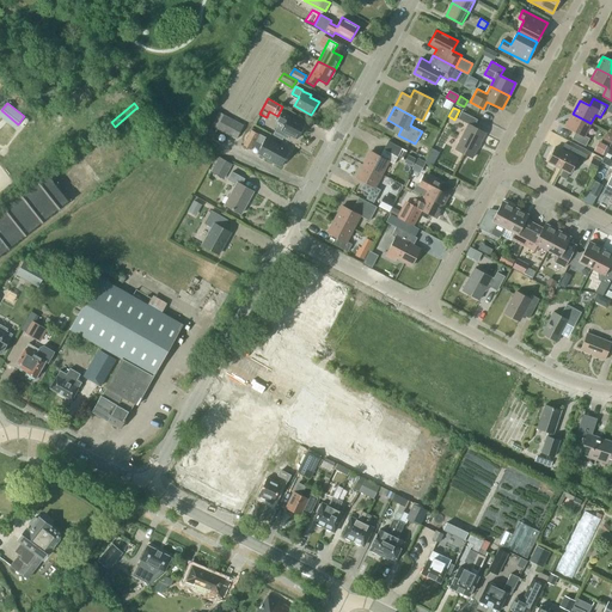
[(485,133),(478,129),(473,127),(478,120),(461,111),(458,118),(469,124),(456,150),(472,158),(485,133)]
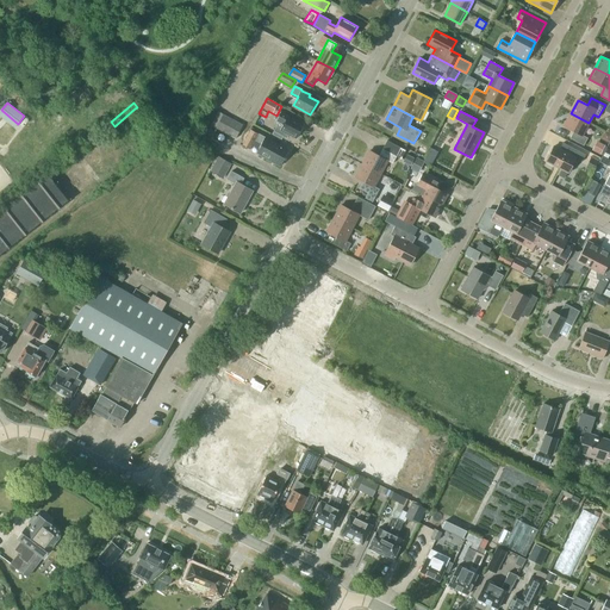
[(243,125),(218,112),(211,125),(235,139),(243,125)]
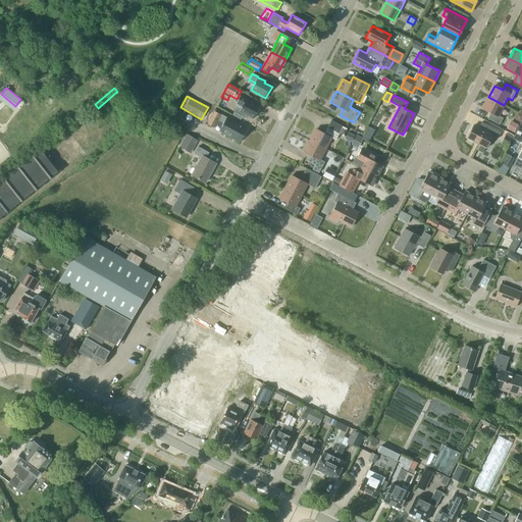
[(254,118),(260,107),(246,99),(241,97),(238,103),(239,104),(235,112),(245,118),(247,115),(254,118)]
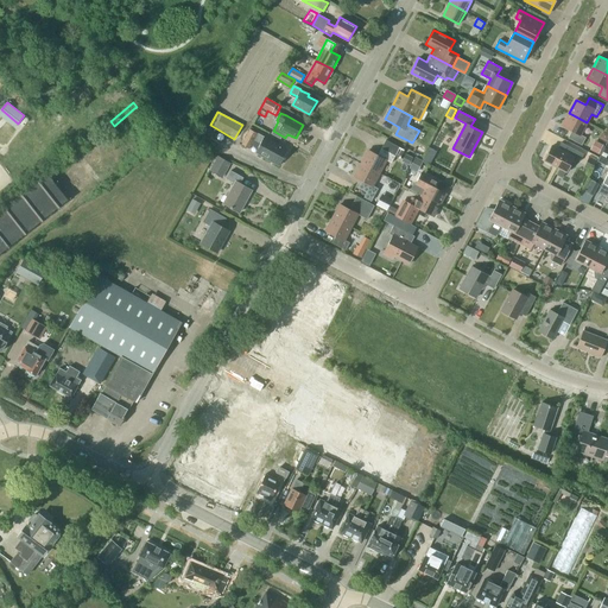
[(581,134),(587,122),(569,113),(562,126),(571,131),(568,138),(582,145),(586,138),(581,134)]
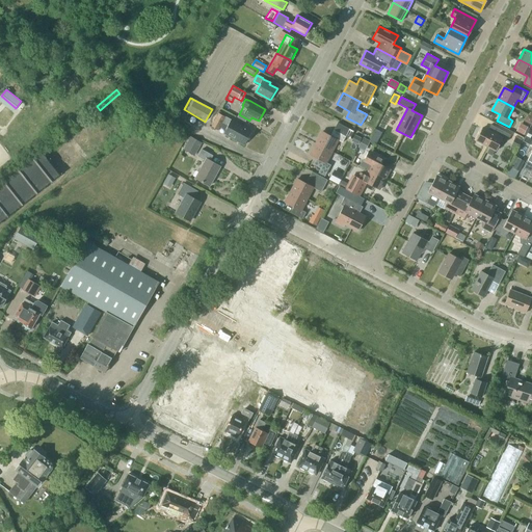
[(244,144),(251,131),(231,120),(225,116),(218,113),(211,126),(218,130),(222,122),(228,125),(223,133),(244,144)]
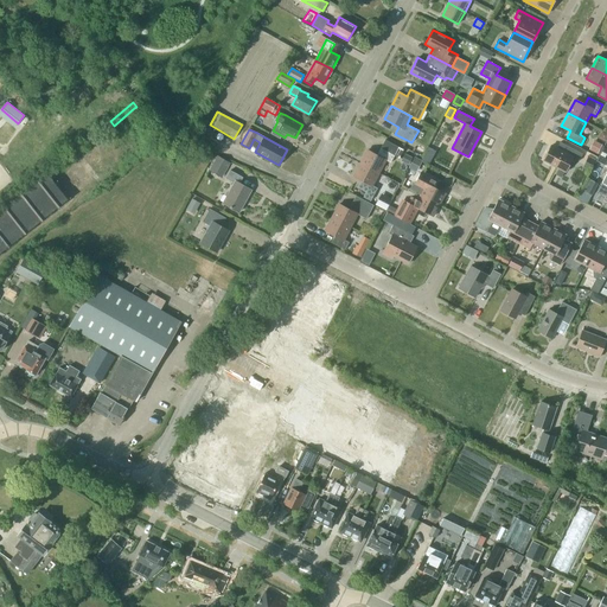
[(390,163),(394,157),(400,159),(403,149),(385,140),(377,155),(368,151),(360,164),(378,172),(385,160),(390,163)]
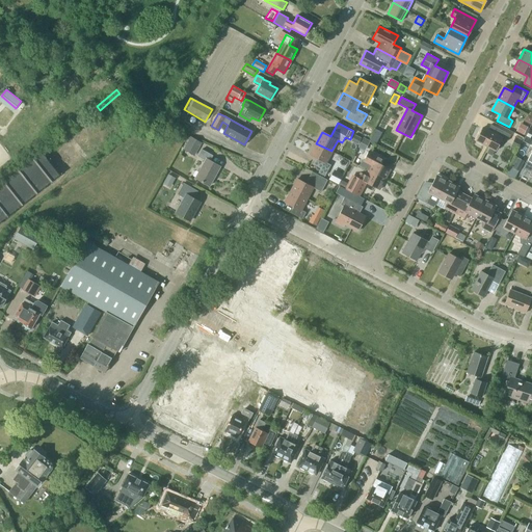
[(528,127),(521,123),(516,131),(524,135),(528,127)]
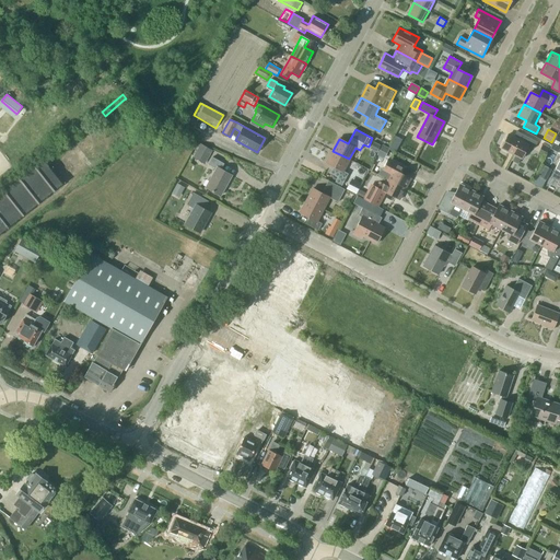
[(534,149),(537,142),(517,131),(513,138),(508,135),(501,148),(522,159),(528,146),(534,149)]
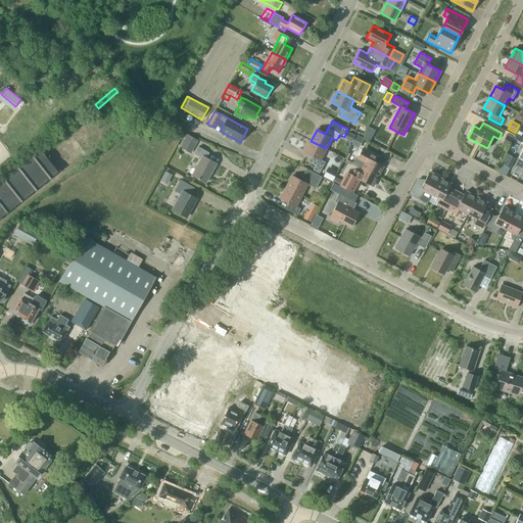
[(368,128),(361,124),(357,131),(364,134),(368,128)]
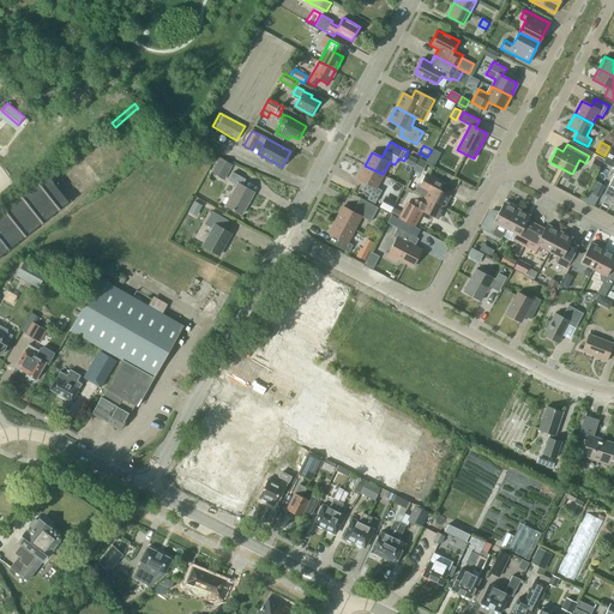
[(417,160),(409,155),(405,163),(413,168),(417,160)]
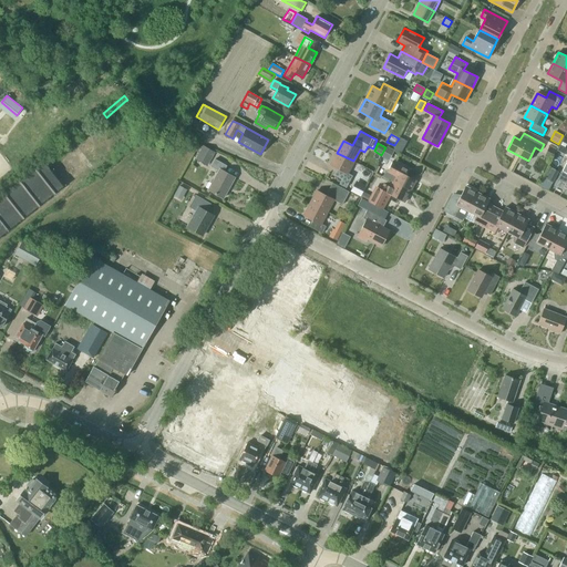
[(215,152),(203,145),(195,158),(207,166),(215,152)]
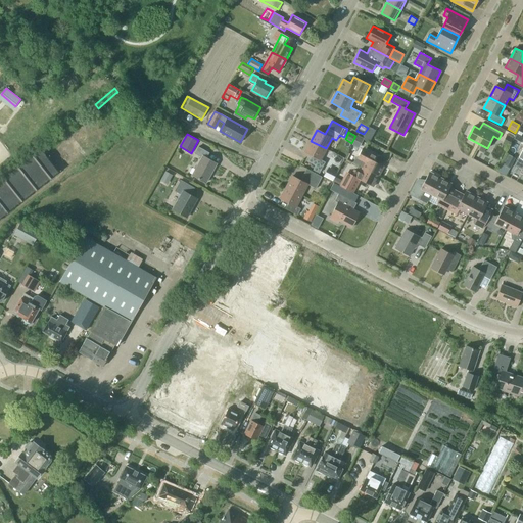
[(508,147),(513,138),(507,134),(502,144),(508,147)]
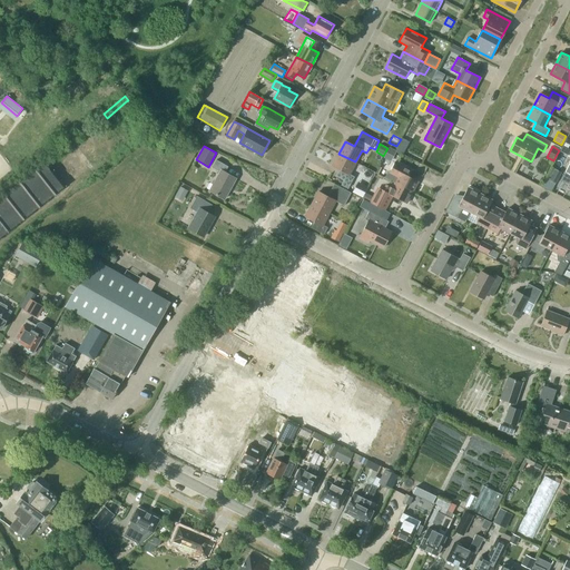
[(396,151),(389,147),(383,158),(391,161),(396,151)]
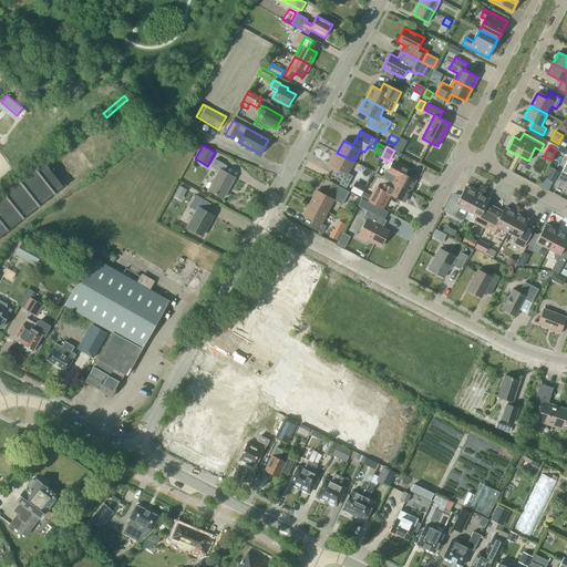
[(348,173),(353,161),(337,153),(330,165),(338,168),(333,175),(342,179),(339,184),(346,188),(352,176),(348,173)]
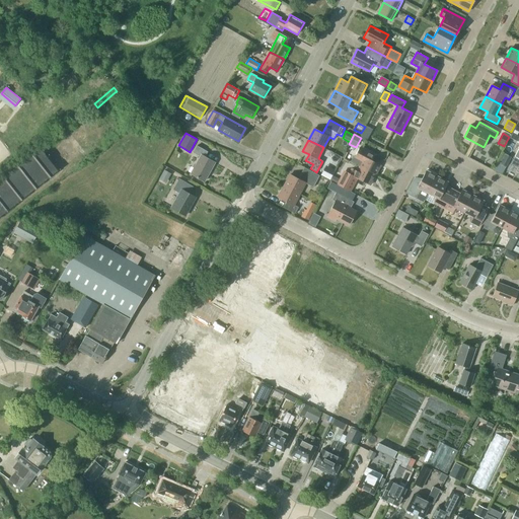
[(205,181),(215,162),(205,156),(208,152),(197,146),(194,152),(201,156),(191,173),(205,181)]
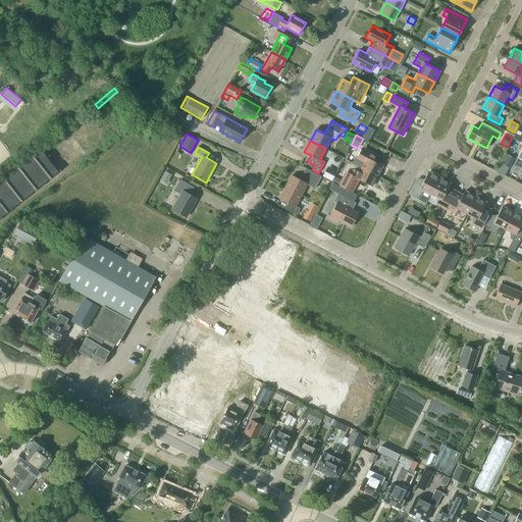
[(362,167),(378,176),(383,166),(374,161),(377,156),(362,148),(357,158),(354,159),(352,162),(361,167),(362,167)]
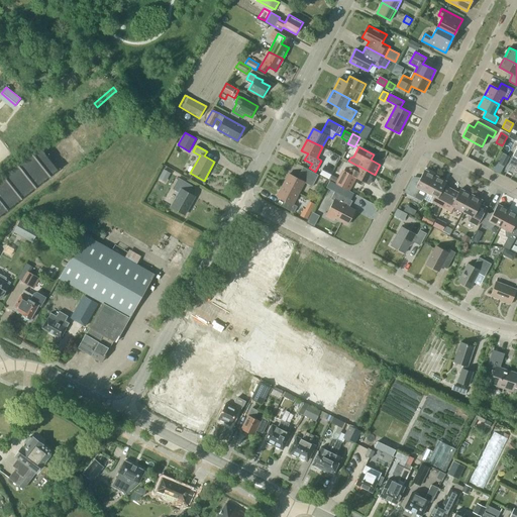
[(0,215),(58,170),(40,147),(0,179),(0,215)]
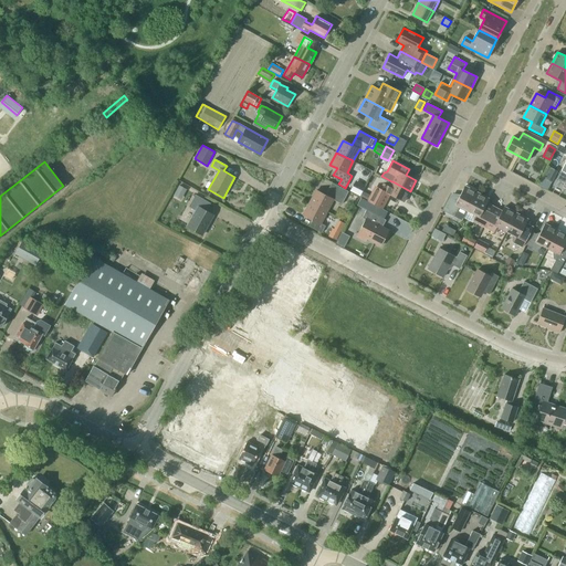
[(557,170),(549,166),(544,177),(552,181),(557,170)]
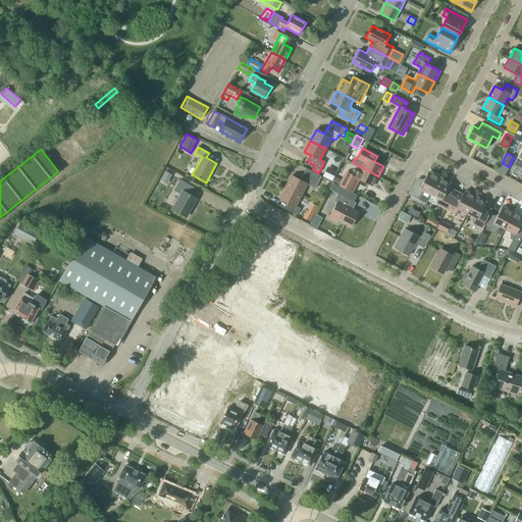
[(361,179),(372,187),(378,176),(362,167),(361,167),(359,172),(354,169),(352,174),(346,171),(338,186),(354,193),(361,179)]
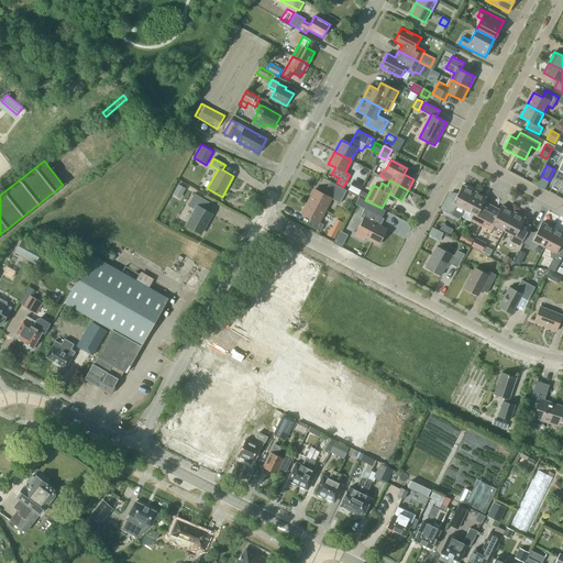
[(186,188),(178,184),(173,195),(180,199),(186,188)]
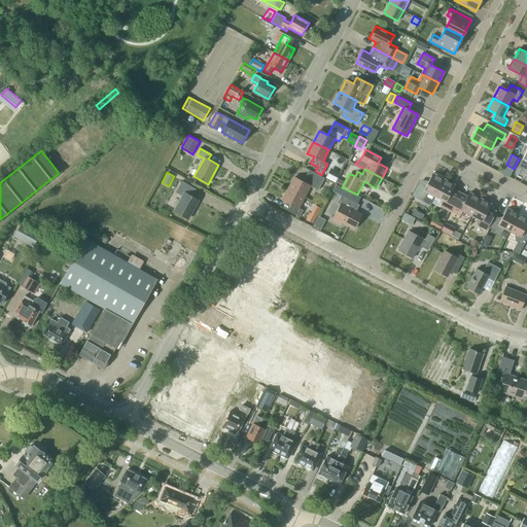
[(338,177),(328,172),(325,178),(335,182),(338,177)]
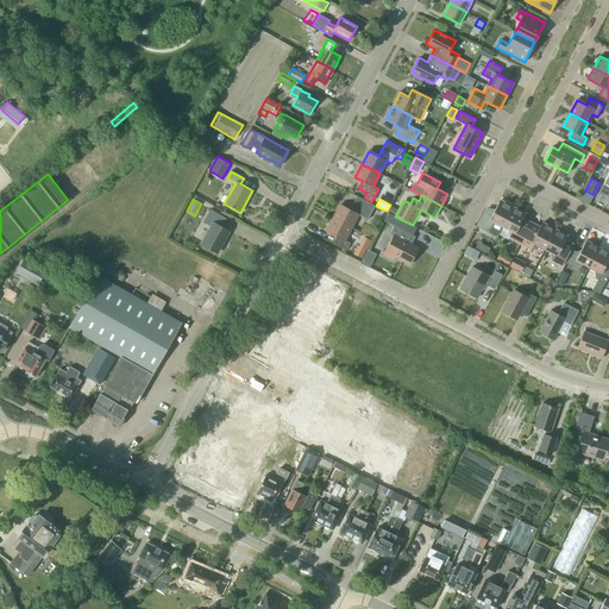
[(502,226),(513,207),(501,200),(493,214),(485,211),(487,208),(485,208),(476,226),(489,232),(494,223),(502,226)]
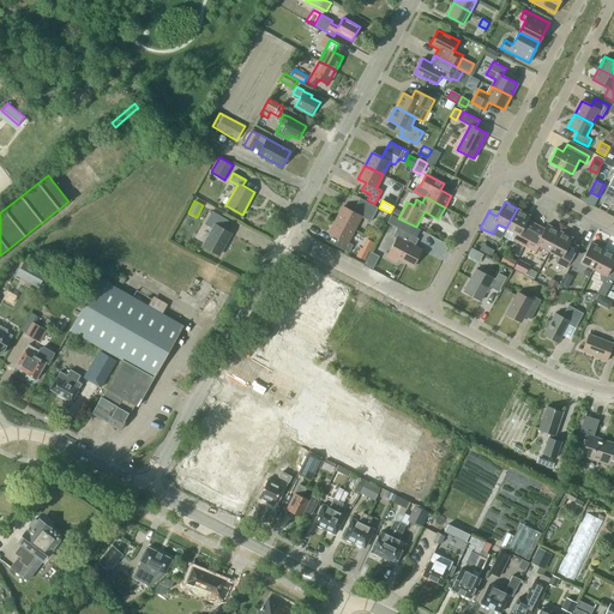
[(373,205),(371,212),(356,205),(353,211),(343,206),(336,220),(354,229),(361,217),(371,222),(378,208),(373,205)]
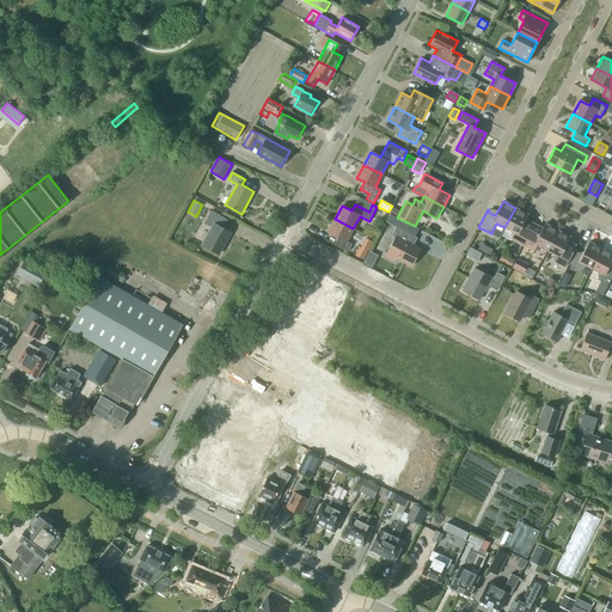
[(399,210),(392,207),(390,213),(396,216),(399,210)]
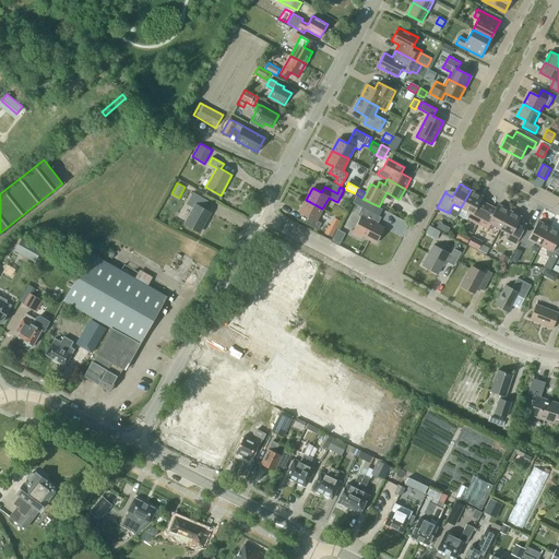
[(480,200),(483,195),(471,190),(461,207),(467,211),(466,213),(467,218),(477,224),(488,204),(480,200)]
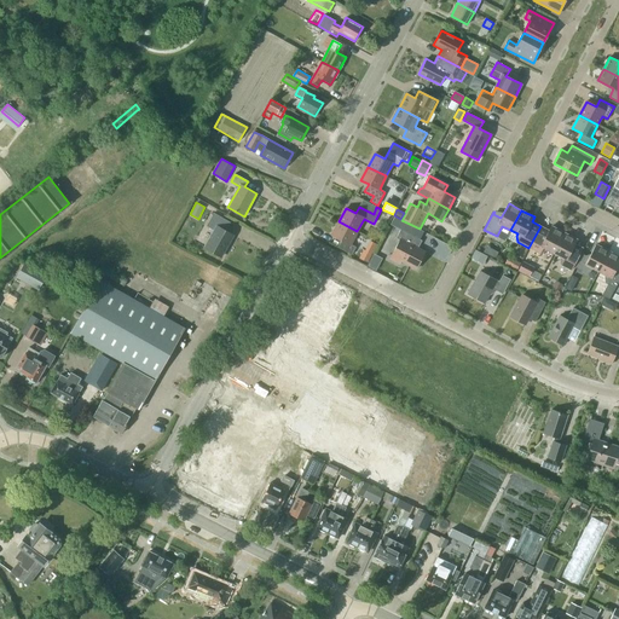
[(206,248),(220,258),(233,235),(226,231),(231,223),(214,213),(207,226),(215,231),(206,248)]
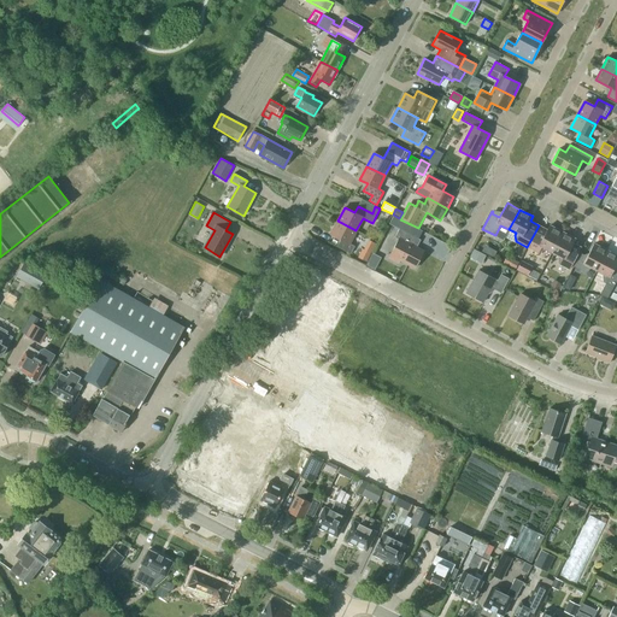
[(350,244),(356,230),(338,221),(330,235),(340,240),(336,247),(351,254),(354,246),(350,244)]
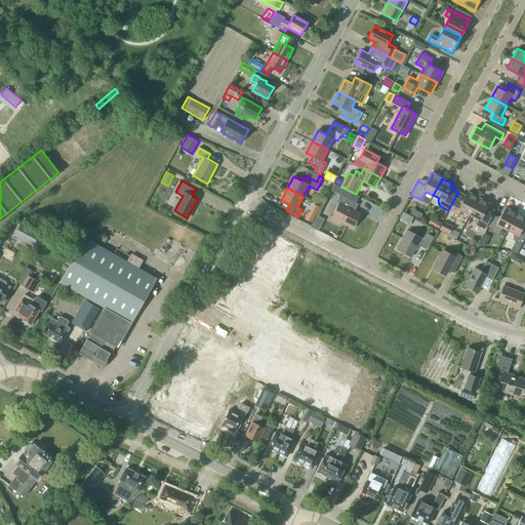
[(470,214),(479,197),(468,192),(466,196),(458,192),(448,210),(458,215),(462,213),(463,211),(470,214)]
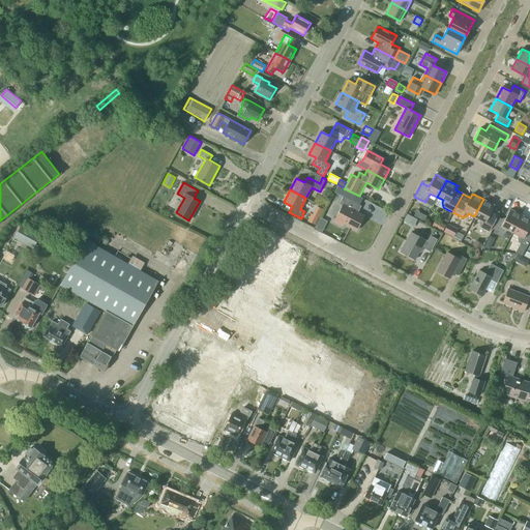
[(342,205),(333,222),(342,226),(344,223),(356,230),(363,216),(357,213),(361,206),(360,205),(343,196),(343,197),(339,204),(342,205)]
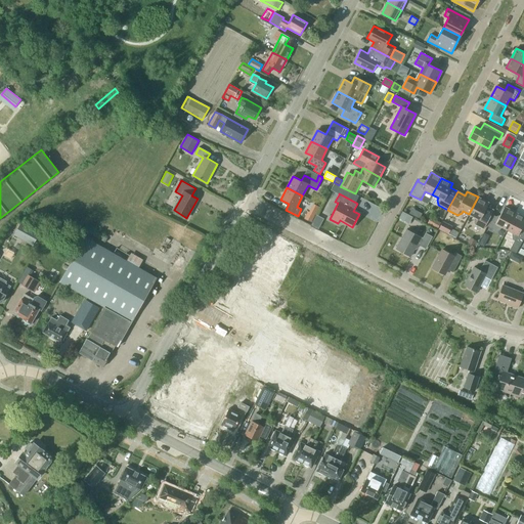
[(478,197),(469,214),(475,217),(474,218),(474,224),(483,228),(489,217),(493,210),(486,207),(488,203),(478,197)]
